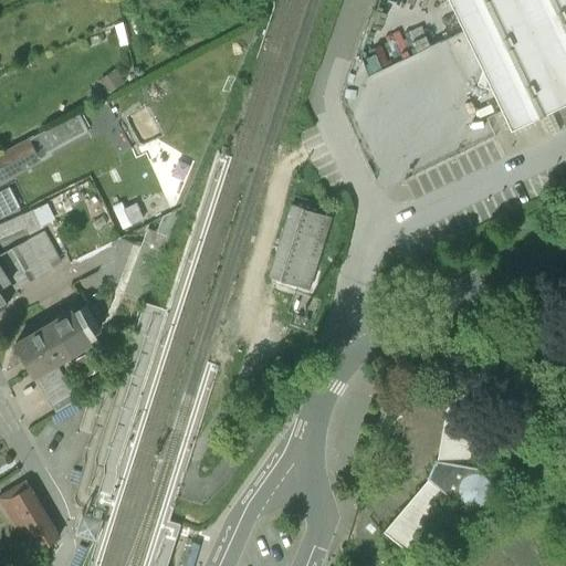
[(565,101),(565,0),(450,0),(511,127),(524,121),(565,101)]
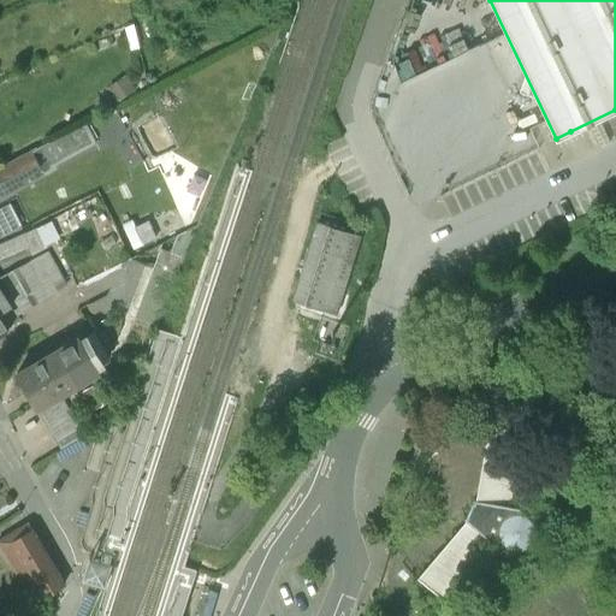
[(123,132),(113,111),(101,116),(110,137),(123,132)]
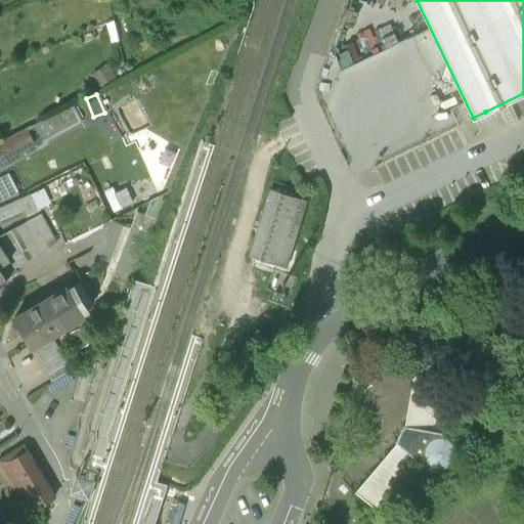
[(70,106),(0,144),(8,159),(78,121),(70,106)]
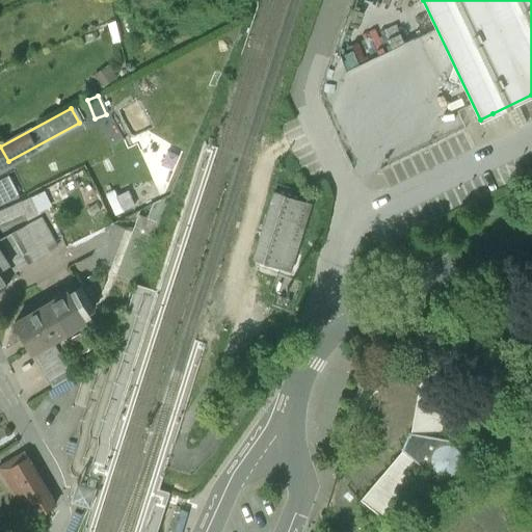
[(8,176),(0,179),(0,203),(19,194),(8,176)]
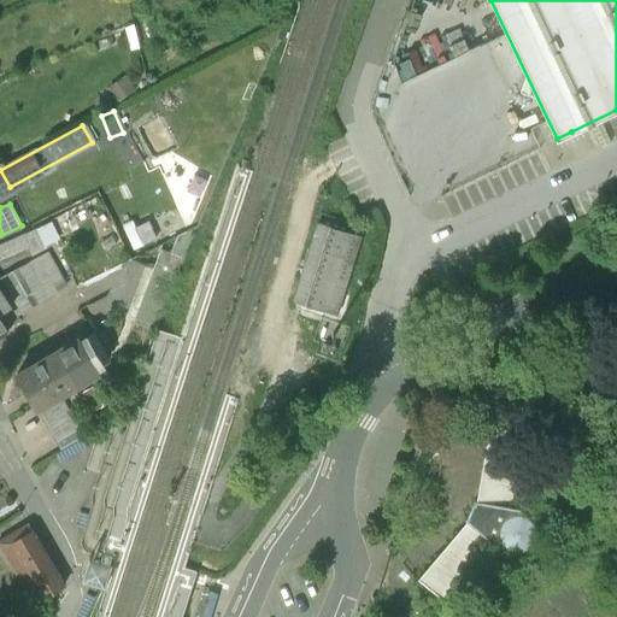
[(50,222),(0,244),(0,258),(29,246),(33,254),(47,246),(46,242),(56,238),(50,222)]
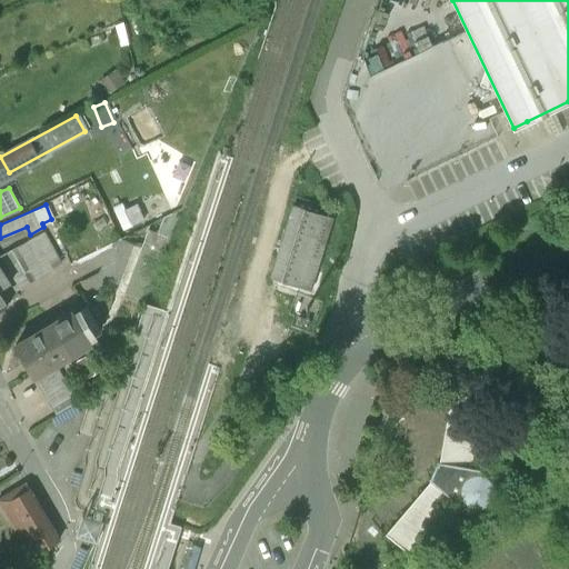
[(293,207),(270,279),(305,289),(328,218),(293,207)]
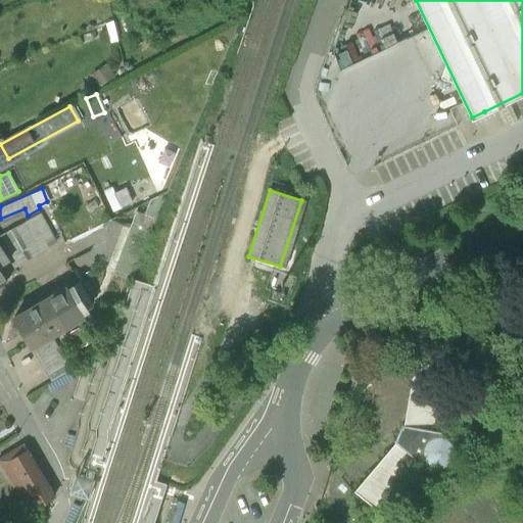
[(32,231),(3,248),(15,267),(56,241),(41,214),(27,221),(32,231)]
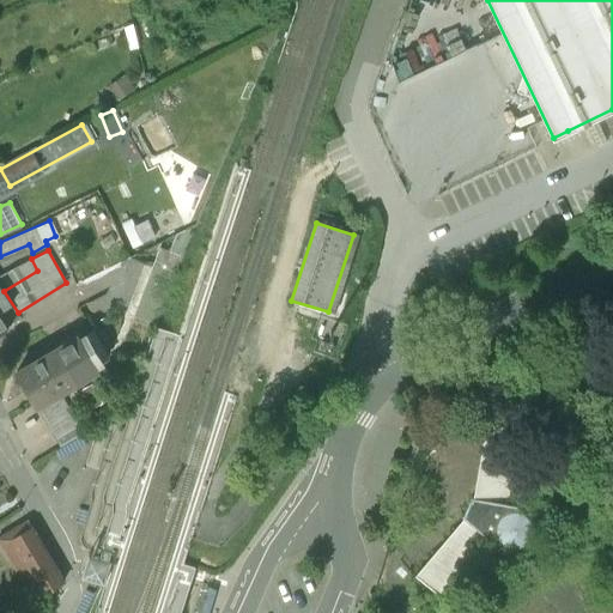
[(155,265),(138,308),(159,316),(176,274),(155,265)]
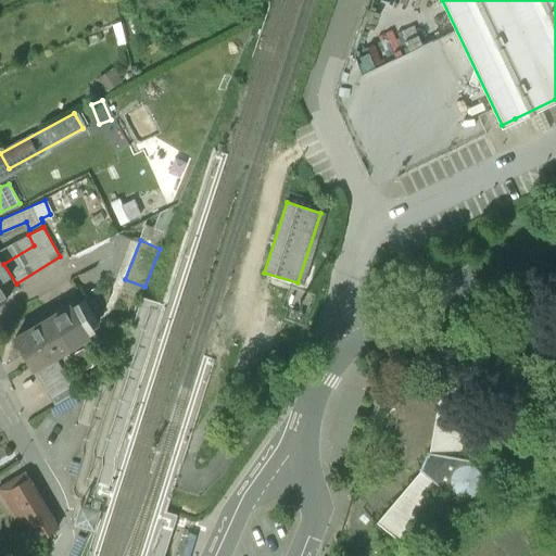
[(0,301),(8,298),(4,291),(16,283),(3,264),(0,258),(0,301)]
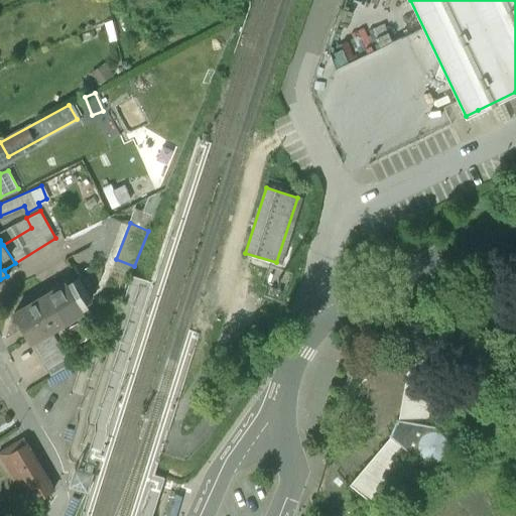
[(65,286),(44,296),(42,292),(23,302),(25,305),(12,311),(28,343),(80,316),(65,286)]
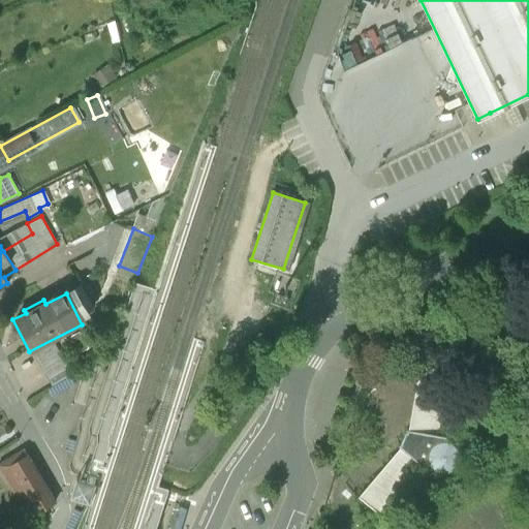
[(423,364),(410,428),(408,428),(407,430),(402,441),(400,444),(401,446),(360,495),(381,514),(423,465),(429,470),(434,465),(438,468),(443,469),(448,468),(454,466),(457,461),(459,456),(458,450),(455,445),(450,442),(445,440),(446,434),(438,433),(456,330),(424,324),(417,363),(423,364)]
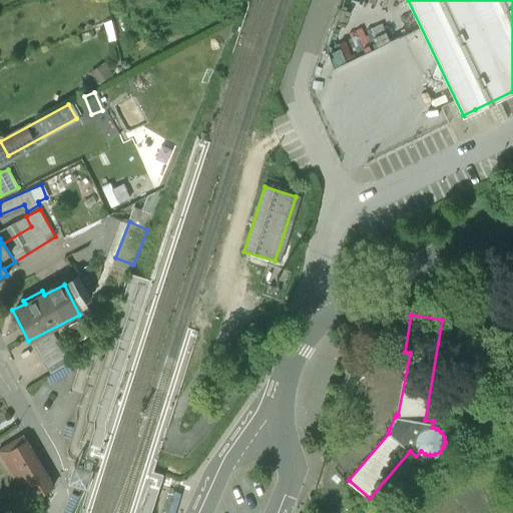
[(57,334),(31,347),(43,370),(61,361),(59,356),(67,352),(57,334)]
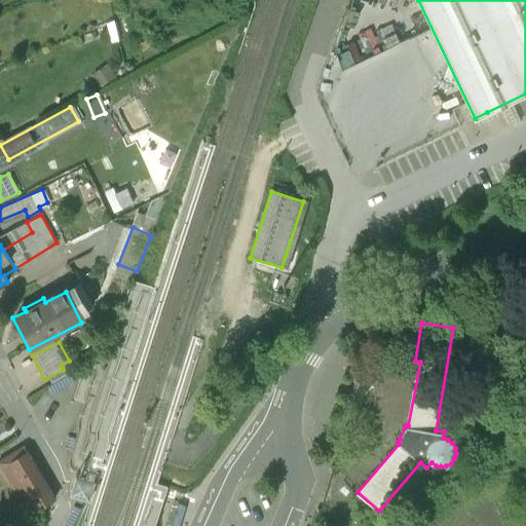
[(23,442),(0,453),(0,460),(21,496),(16,498),(21,505),(19,508),(25,519),(55,498),(23,442)]
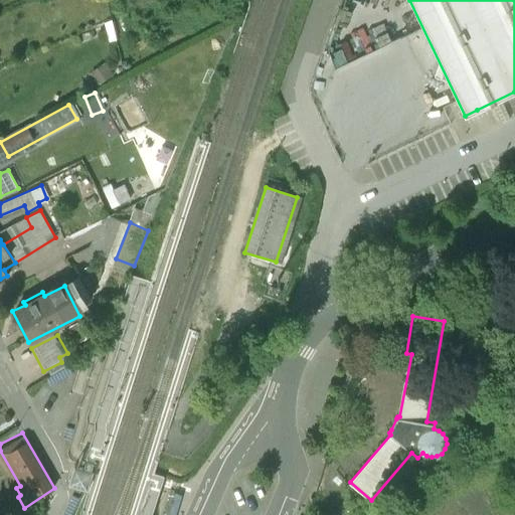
[(94,468),(75,462),(68,481),(88,487),(94,468)]
